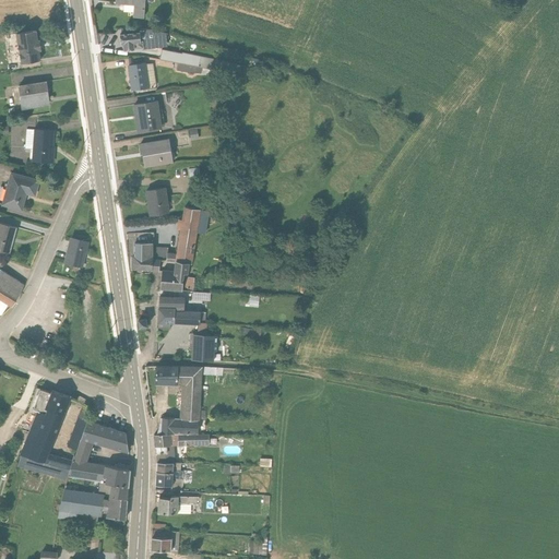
[(115,0),(115,6),(133,7),(132,18),(143,19),(144,0),(115,0)]
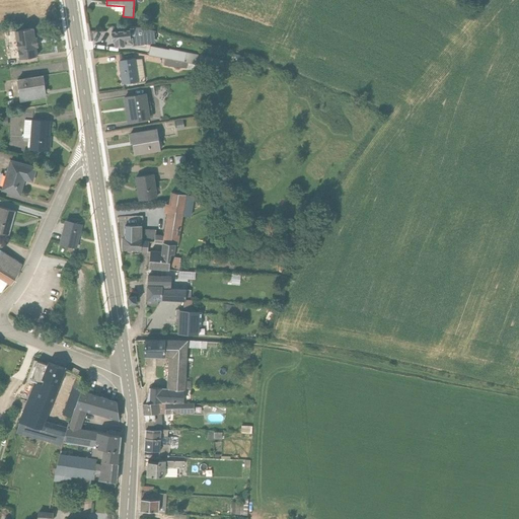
[(33,28),(14,31),(18,59),(38,56),(36,48),(38,48),(36,38),(34,38),(33,28)]
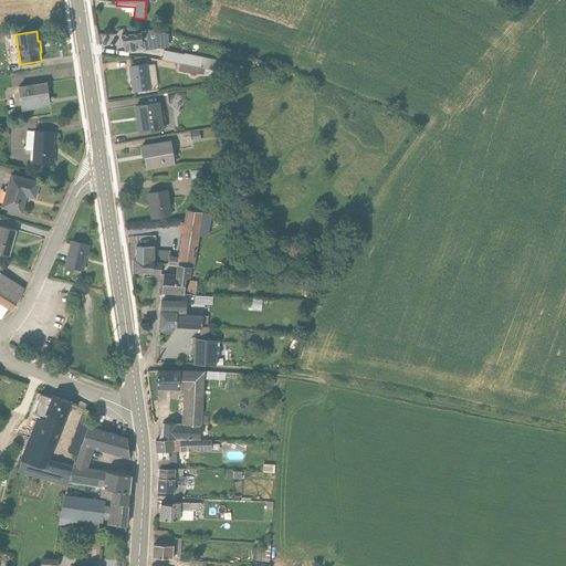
[(121,35),(122,46),(124,45),(125,52),(145,50),(144,42),(157,41),(158,43),(164,43),(165,34),(156,32),(149,33),(149,31),(142,31),(142,33),(121,35)]
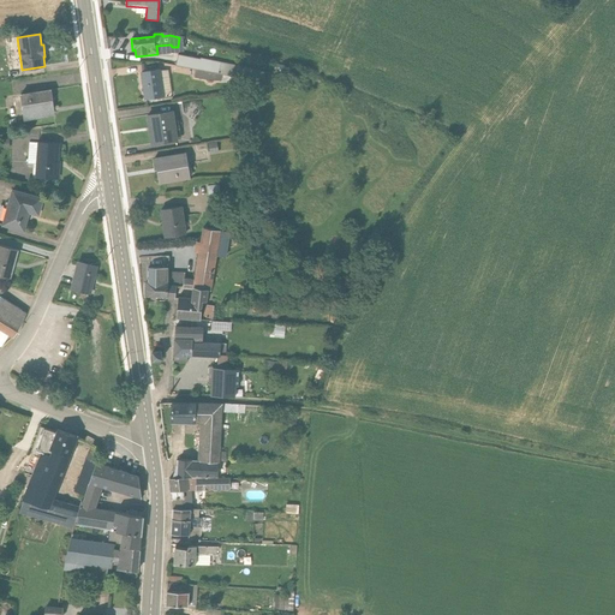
[(179,54),(177,66),(264,84),(267,72),(179,54)]
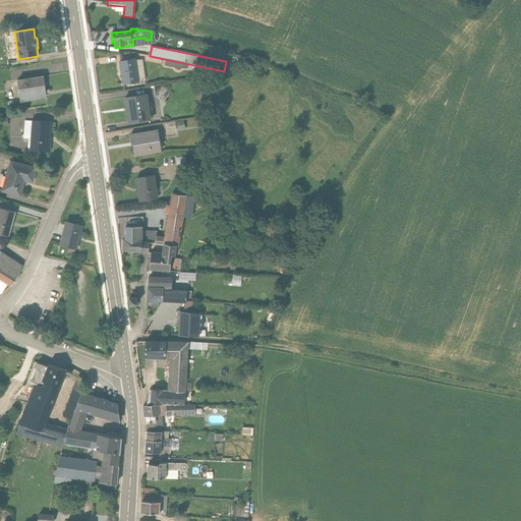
[(135,59),(118,62),(122,85),(146,82),(142,61),(135,60),(135,59)]
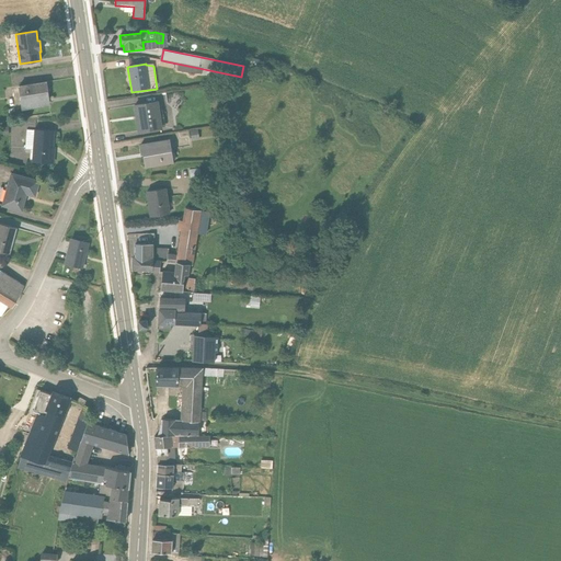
[(46,82),(18,87),(21,111),(49,106),(46,82)]
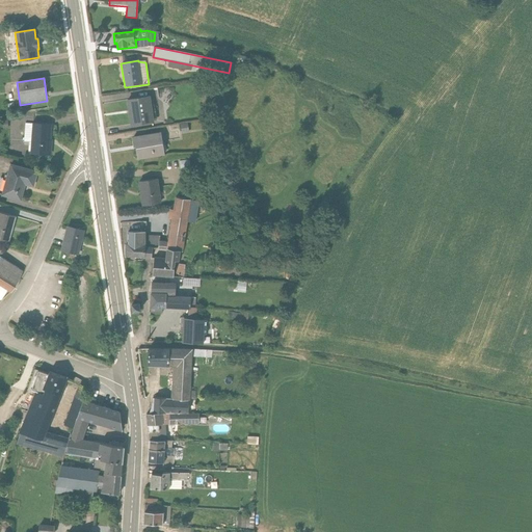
[(150,97),(126,100),(130,127),(154,123),(150,97)]
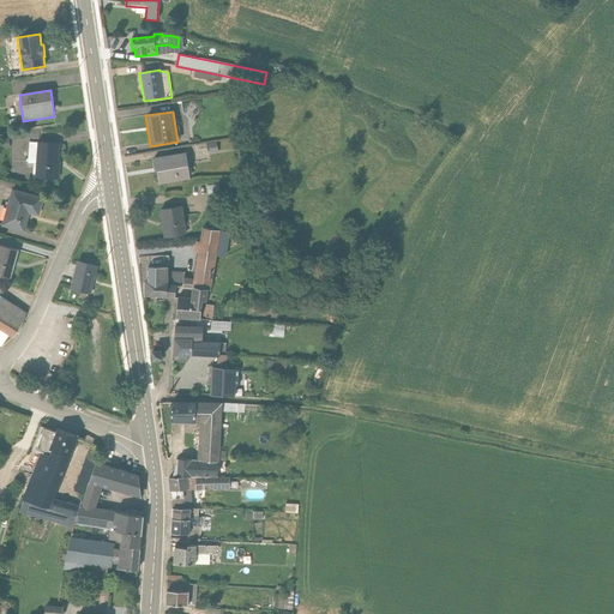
[(60,144),(36,143),(34,178),(58,179),(60,162),(59,161),(60,144)]
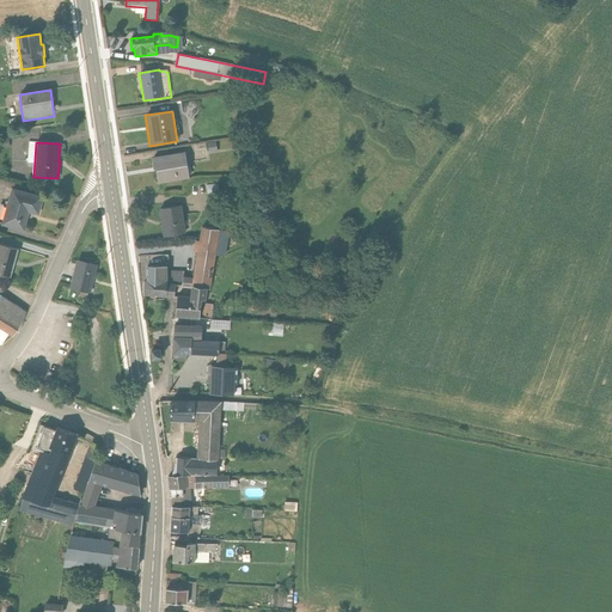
[(184,153),(151,159),(153,170),(155,170),(158,185),(189,181),(184,153)]
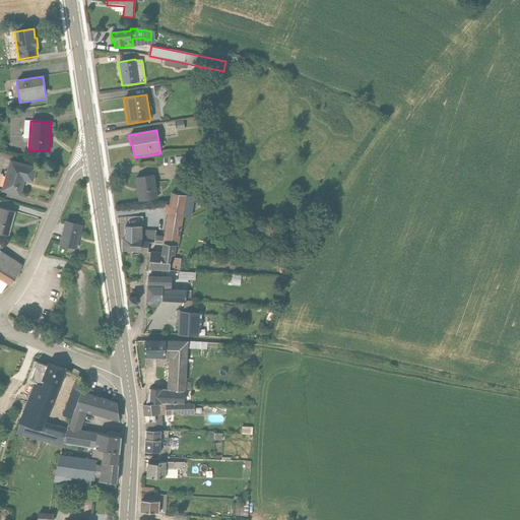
[(37,169),(9,160),(0,191),(20,197),(25,181),(31,183),(37,169)]
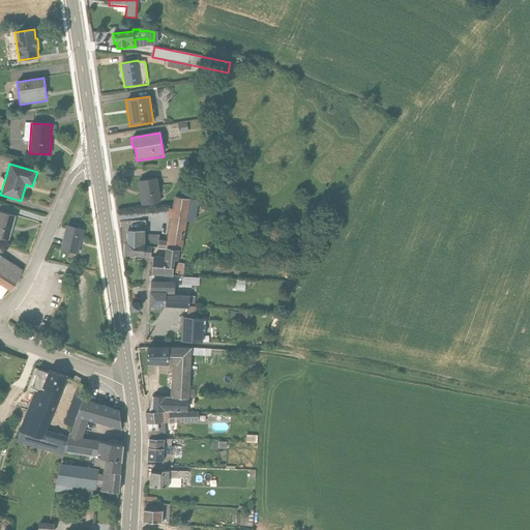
[(156,179),(137,181),(140,206),(159,204),(156,179)]
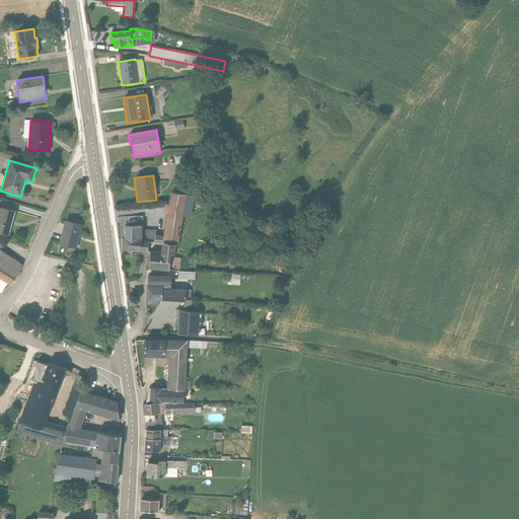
[(186,196),(170,194),(163,237),(155,236),(155,230),(141,230),(141,242),(152,242),(161,243),(175,244),(178,244),(186,196)]
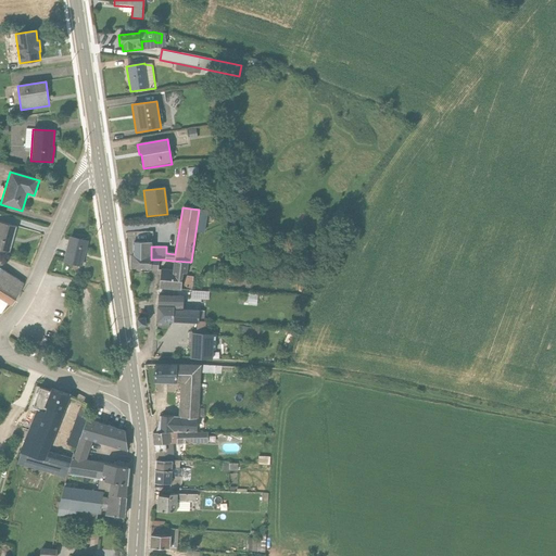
[(16,226),(0,222),(0,250),(9,253),(16,226)]
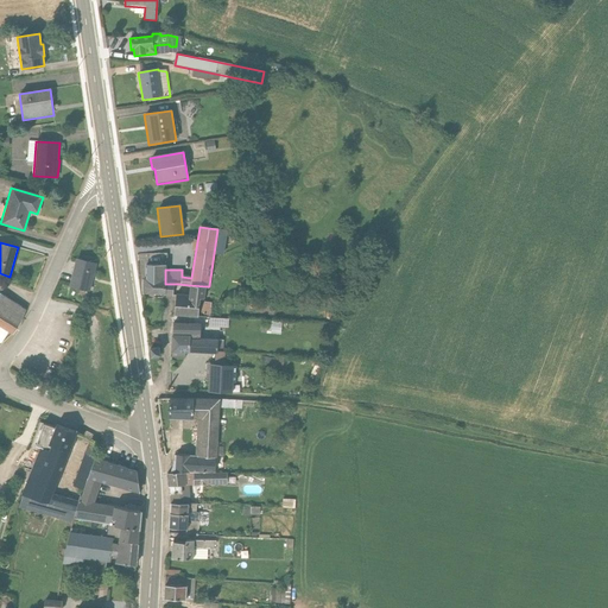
[(96,264),(77,259),(70,286),(89,292),(96,264)]
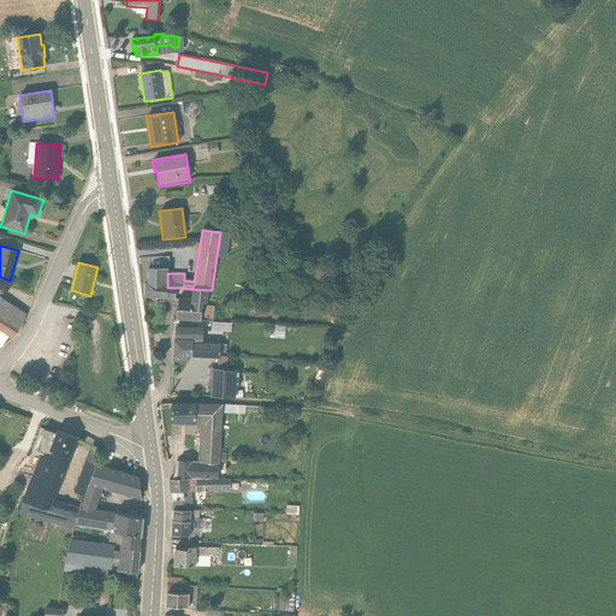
[(167,268),(148,268),(148,283),(143,283),(143,298),(167,298),(167,288),(167,273),(167,268)]
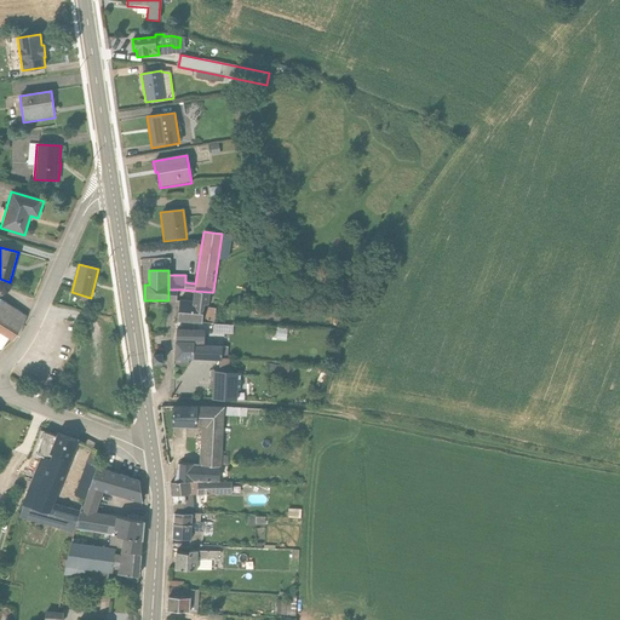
[(179,300),(179,321),(202,323),(204,303),(208,303),(210,292),(193,291),(191,302),(179,300)]
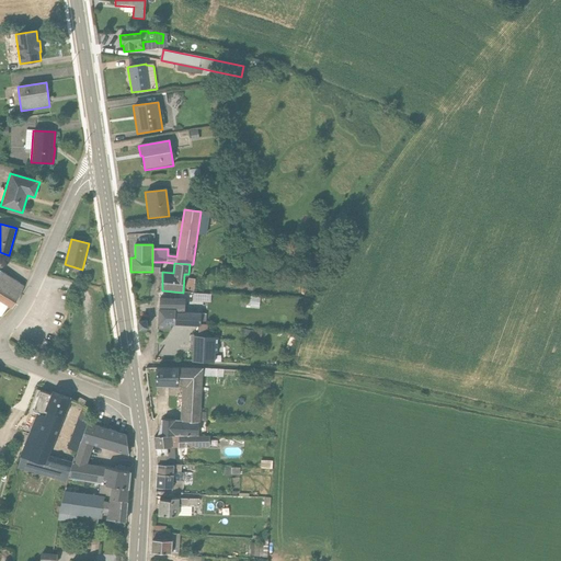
[(0,301),(11,309),(20,295),(23,287),(0,272),(0,301)]
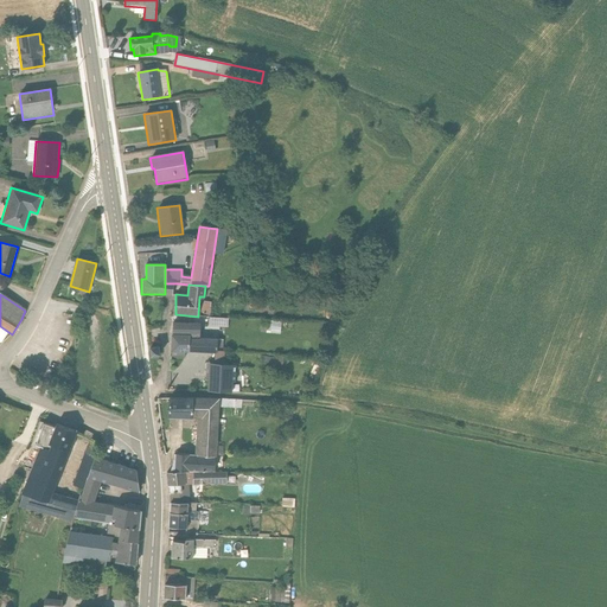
[(203,312),(211,313),(212,300),(203,299),(203,312)]
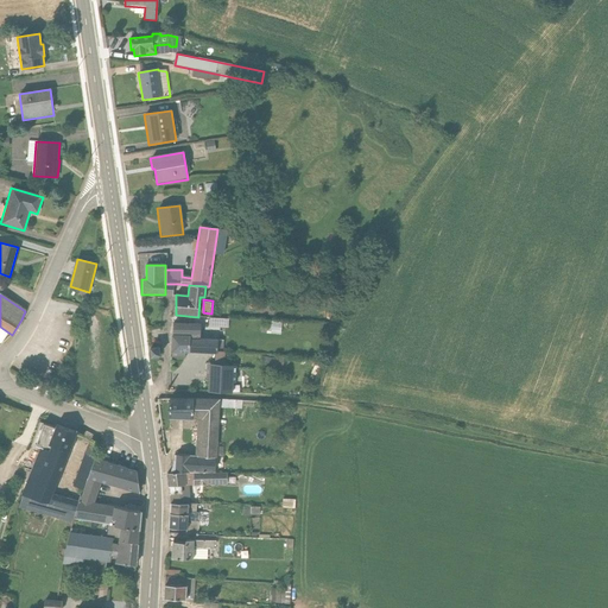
[(265,330),(283,333),(284,321),(266,318),(265,330)]
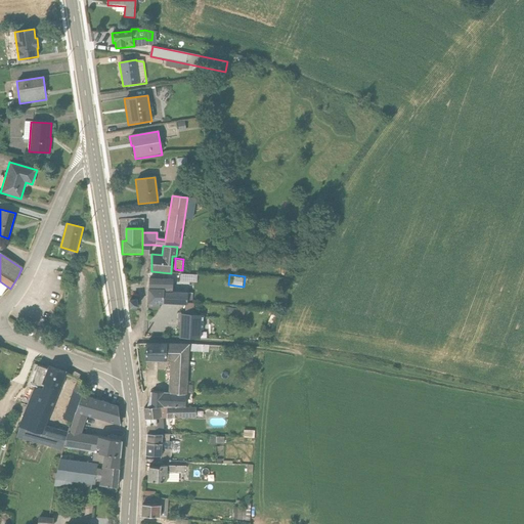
[(148,280),(148,289),(171,289),(171,279),(148,280)]
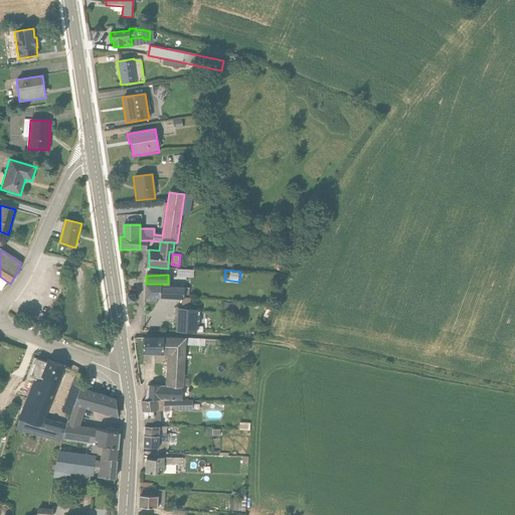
[(161,285),(146,284),(145,298),(160,298),(161,288),(161,285)]
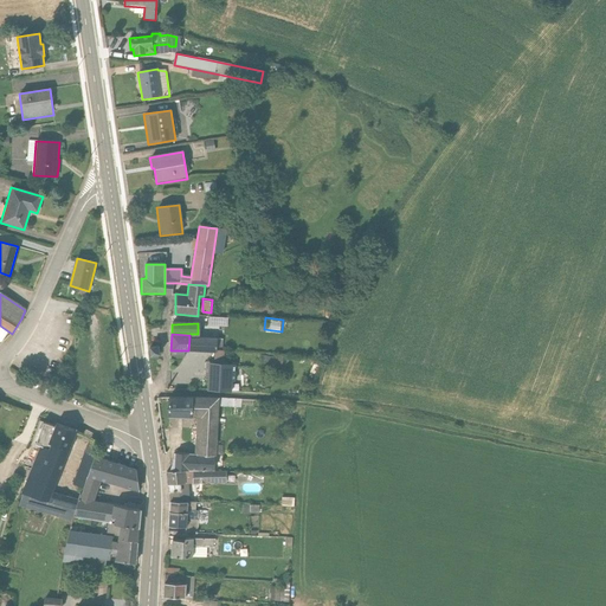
[(217,339),(189,339),(188,350),(217,352),(217,339)]
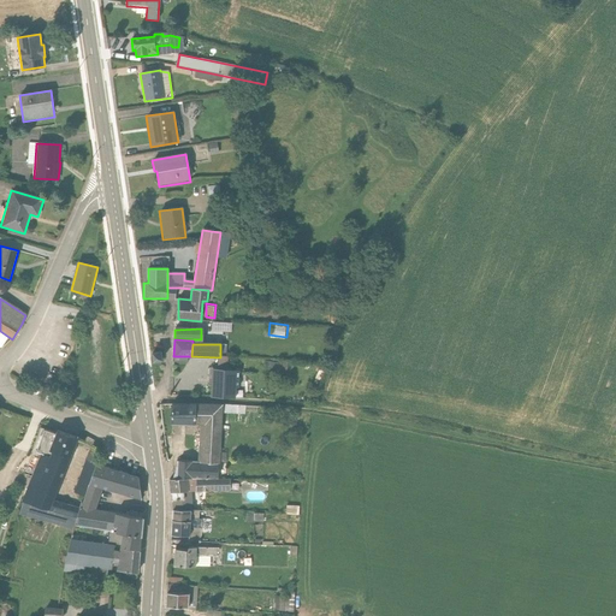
[(161,350),(150,353),(153,362),(163,361),(161,350)]
